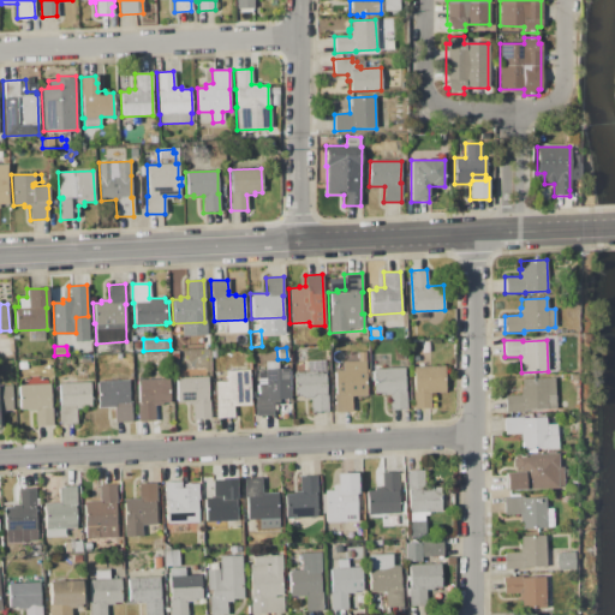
[(365,352),(368,395),(351,396),(352,412),(334,412),(334,394),(335,394),(334,370),(342,370),(341,362),(357,362),(357,352),(365,352)]
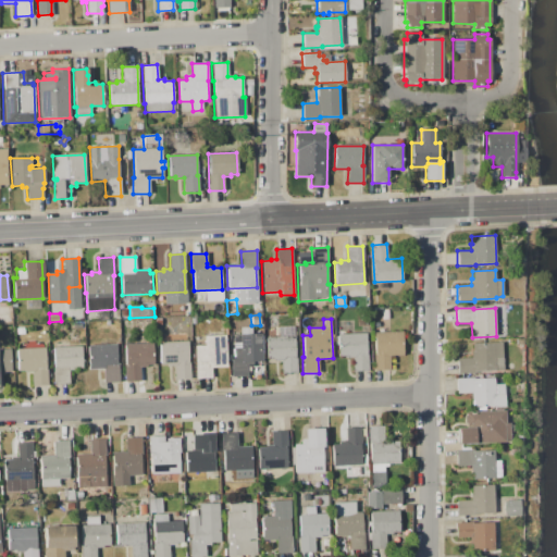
[(297,373),(268,374),(267,336),(277,336),(277,326),(294,325),(295,356),(296,356),(297,373)]
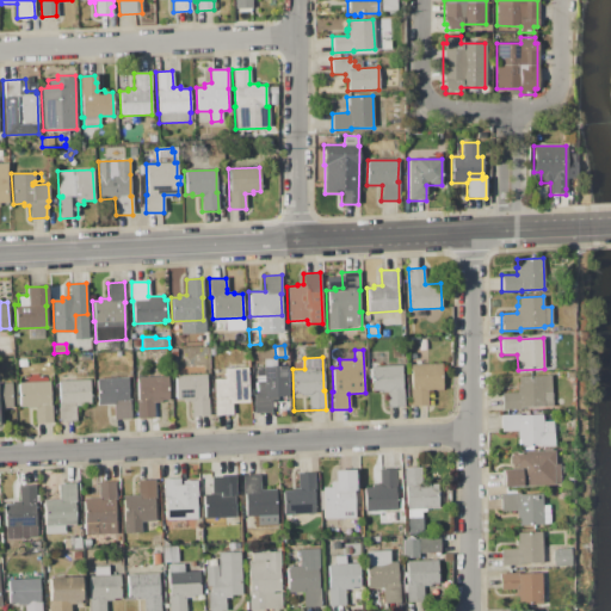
[(253,413),(253,394),(257,394),(257,392),(255,383),(264,383),(263,359),(276,358),(276,366),(285,365),(288,396),(277,397),(277,400),(271,400),(271,412),(253,413)]
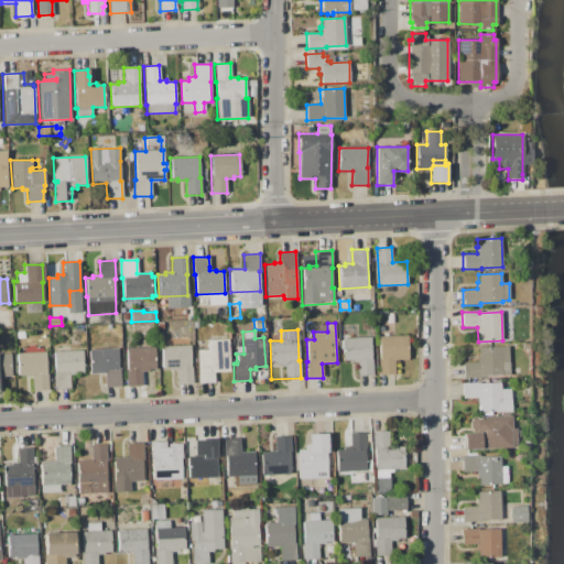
[(379,375),(377,337),(407,336),(408,359),(394,360),(394,373),(379,375)]
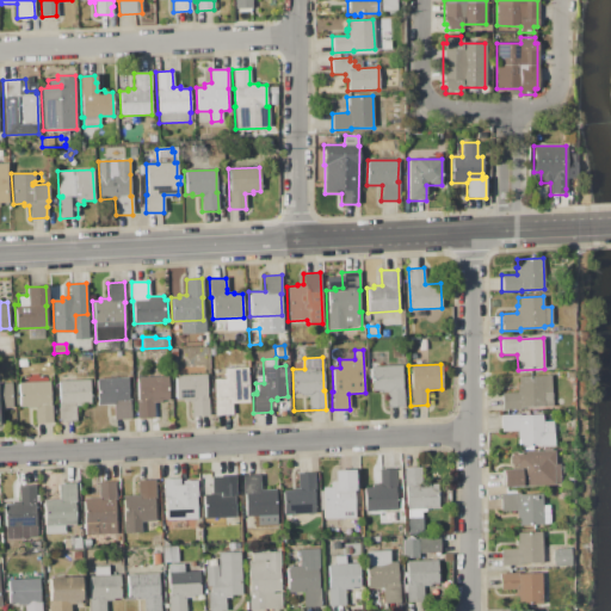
[(403,406),(387,407),(387,392),(381,392),(381,390),(371,392),(370,366),(401,365),(401,388),(403,388),(403,406)]
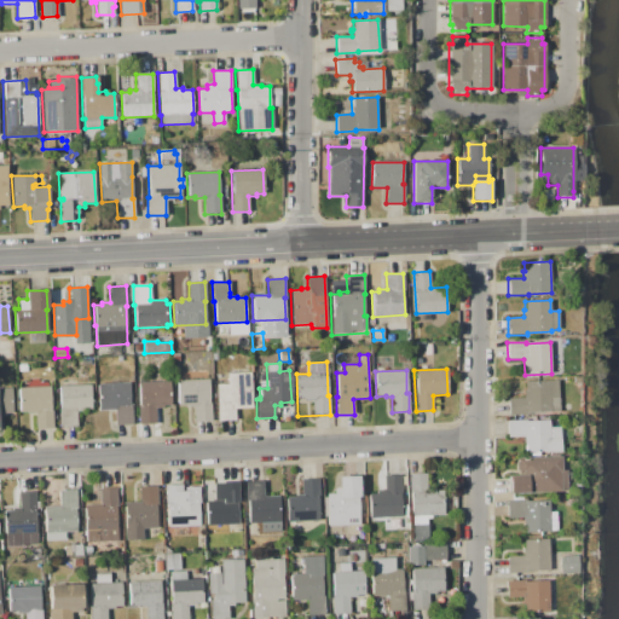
[(218,421),(218,406),(217,406),(217,399),(217,386),(229,386),(227,374),(249,372),(252,403),(241,404),(241,406),(235,408),(235,420),(218,421)]
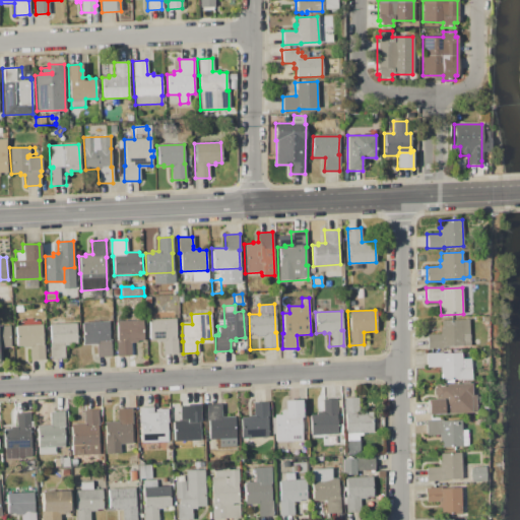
[(178,353),(164,354),(163,341),(156,341),(156,340),(150,340),(149,320),(175,319),(176,337),(177,337),(178,353)]
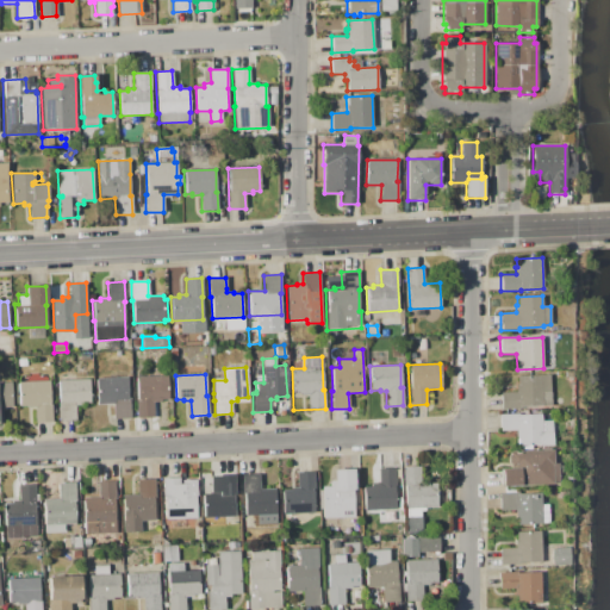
[(502,410),(500,392),(516,392),(515,375),(549,374),(551,405),(521,406),(521,409),(502,410)]
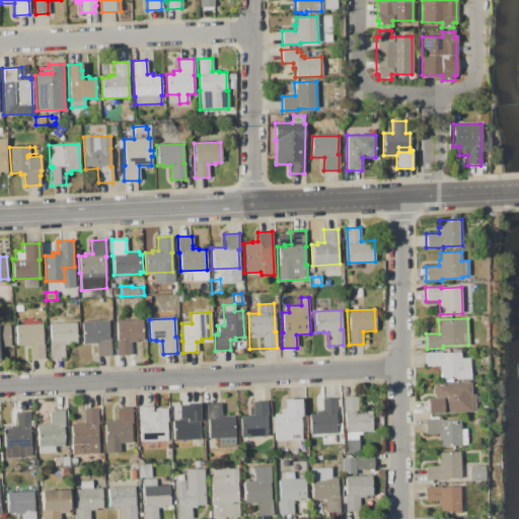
[(117,356),(116,340),(118,340),(117,320),(142,319),(143,340),(137,341),(137,342),(131,342),(131,355),(117,356)]
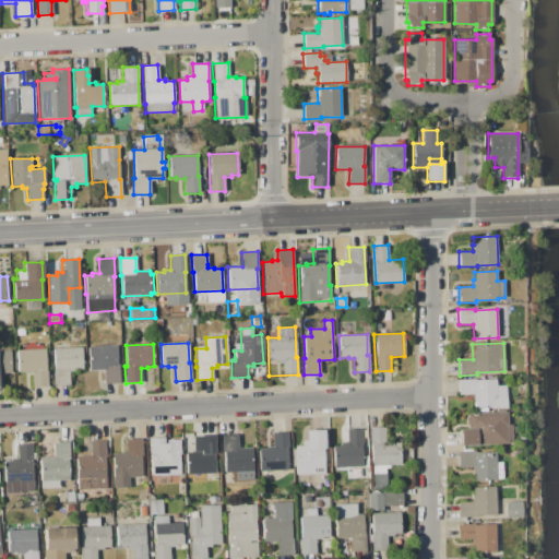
[(88,346),(117,345),(118,366),(119,366),(119,383),(105,384),(105,370),(90,370),(88,346)]
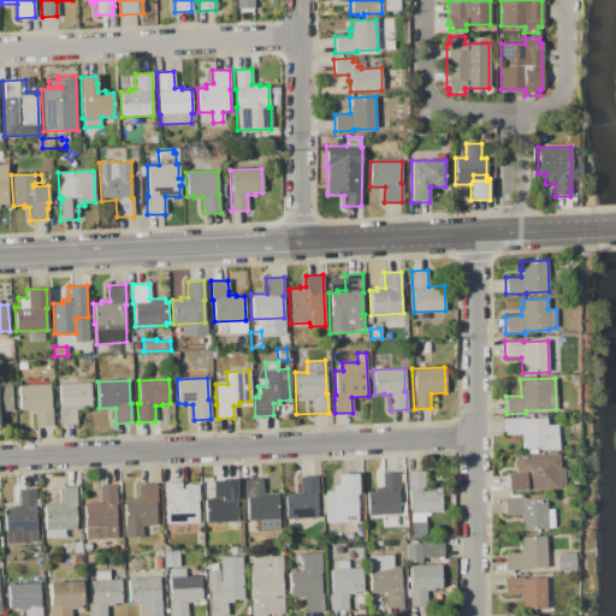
[(59,425),(59,407),(60,407),(59,384),(90,383),(92,407),(83,407),(83,409),(76,409),(76,425),(59,425)]
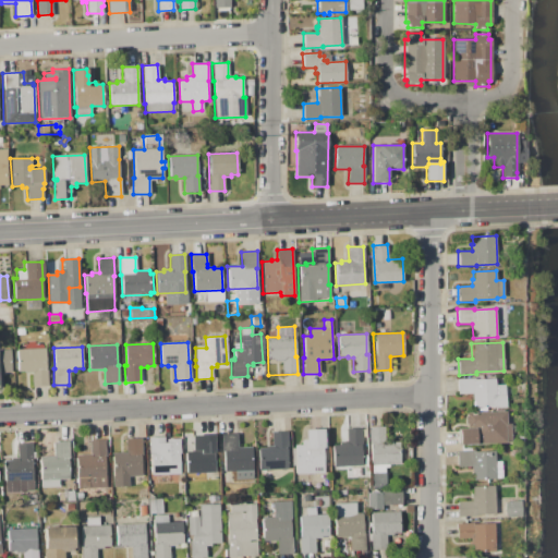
[(47,385),(33,386),(32,372),(25,373),(25,372),(17,372),(16,350),(45,348),(46,368),(47,368),(47,385)]
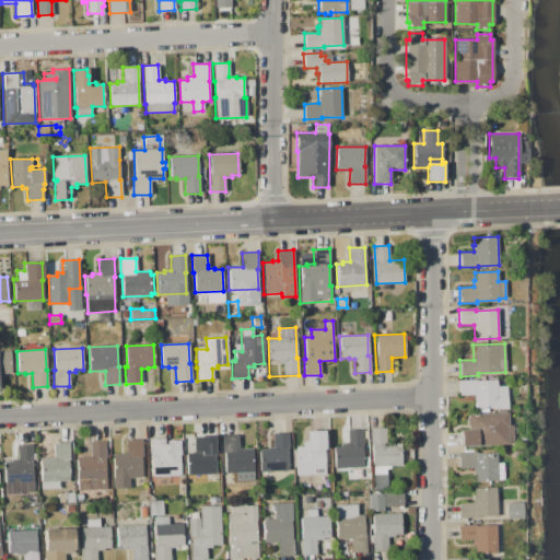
[(0,350),(10,350),(11,373),(3,374),(3,377),(0,377),(0,350)]
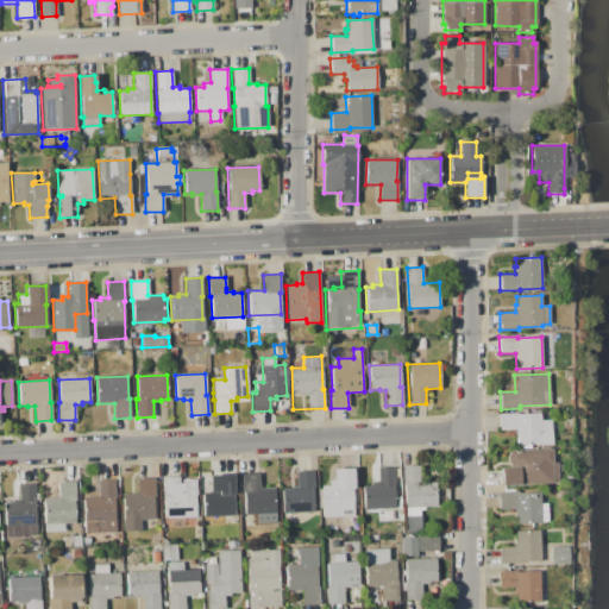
[(553,445),(539,445),(539,444),(516,445),(516,429),(500,431),(498,413),(518,413),(518,414),(540,413),(540,420),(552,420),(553,445)]
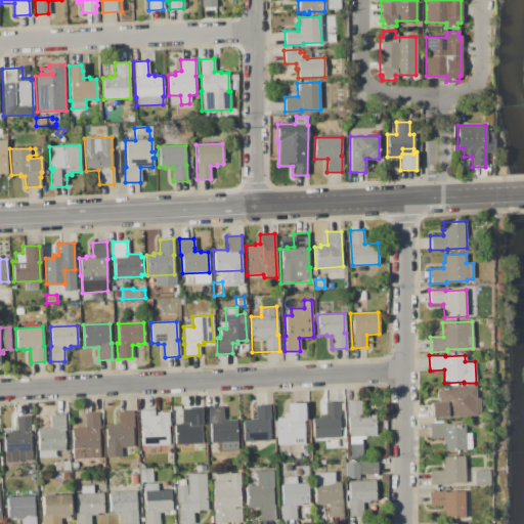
[(432,419),(431,402),(437,402),(436,392),(438,390),(438,388),(475,386),(475,398),(479,398),(480,415),(475,415),(475,417),(432,419)]
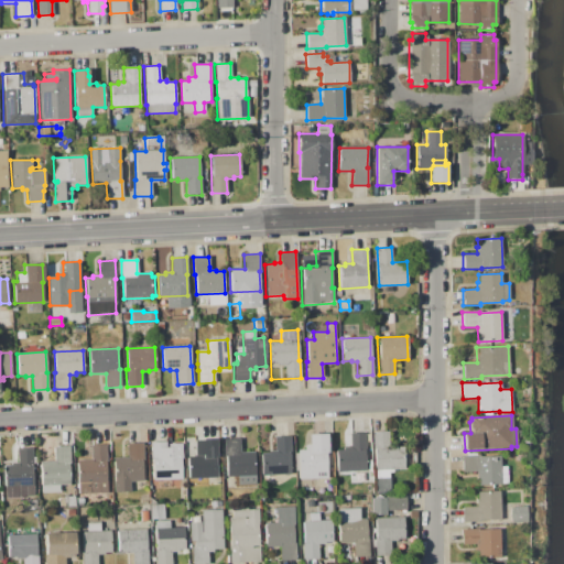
[(372,432),(388,432),(389,445),(397,445),(397,447),(403,446),(404,468),(393,469),(393,472),(389,473),(389,490),(388,490),(388,492),(381,492),(381,490),(376,491),(375,449),(373,451),(372,432)]
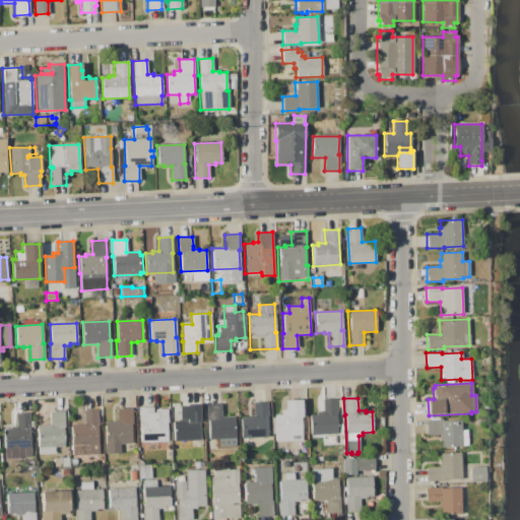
[(311,435),(310,414),(317,414),(317,412),(323,411),(322,399),(336,399),(338,434),(311,435)]
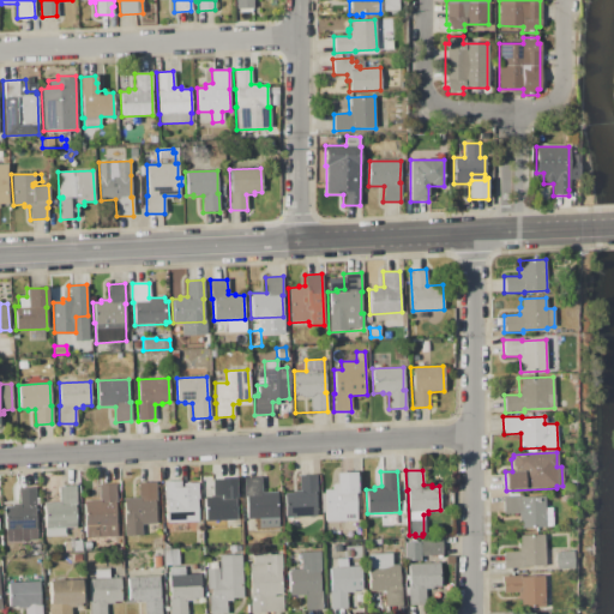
[(325,522),(324,489),(332,489),(331,483),(336,483),(336,474),(355,473),(356,494),(355,494),(356,521),(325,522)]
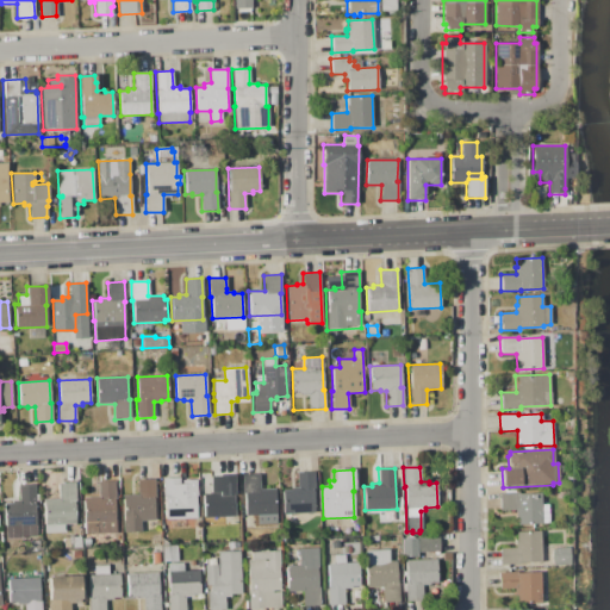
[(284,515),(282,490),(290,490),(290,487),(298,487),(297,472),(313,472),(315,491),(313,491),(313,512),(284,515)]
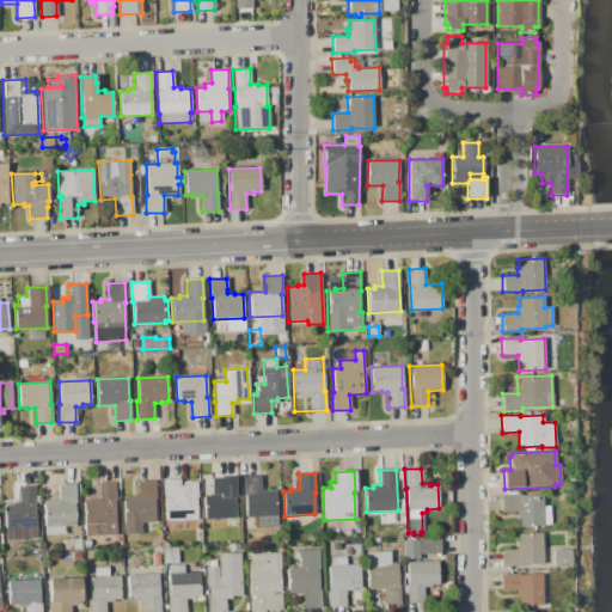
[(206,528),(203,496),(210,495),(209,477),(234,476),(234,499),(236,519),(222,519),(222,527),(206,528)]
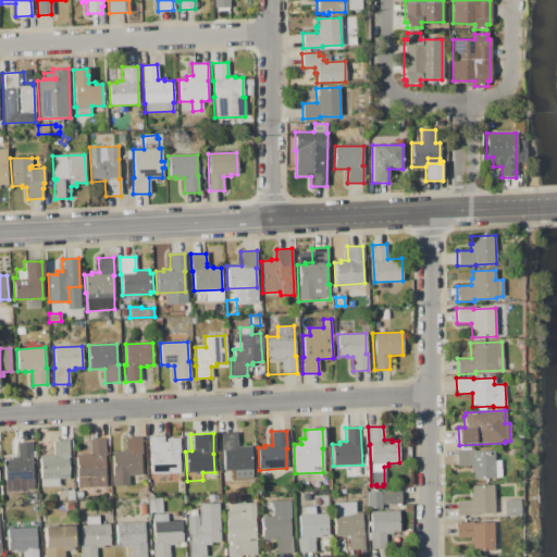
[(252,470),(232,471),(233,481),(220,481),(220,469),(223,469),(223,465),(219,466),(218,442),(222,442),(221,434),(236,433),(237,447),(251,446),(252,470)]
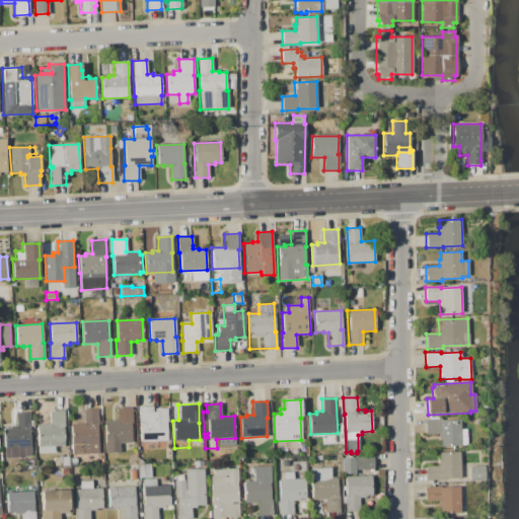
[(167,441),(141,442),(140,432),(139,432),(138,406),(152,406),(153,412),(155,412),(154,409),(166,408),(167,422),(166,423),(167,441)]
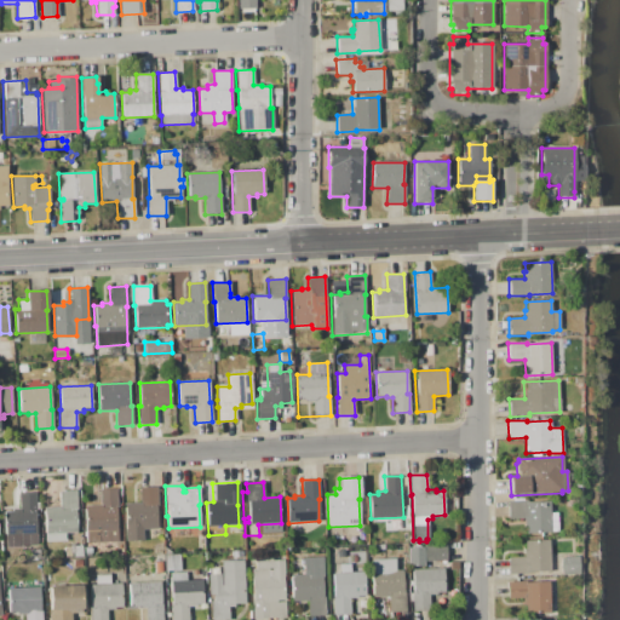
[(125,543),(125,528),(126,528),(125,504),(141,503),(139,487),(158,487),(158,506),(156,506),(158,529),(142,529),(143,541),(125,543)]
